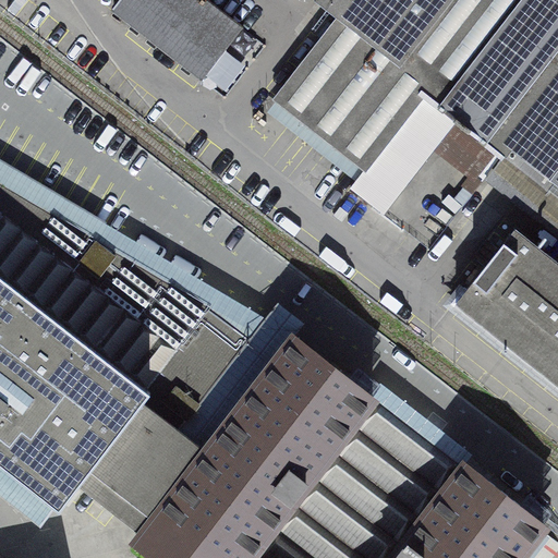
[(120,0),(112,10),(157,45),(201,80),(242,28),(206,0),(120,0)]
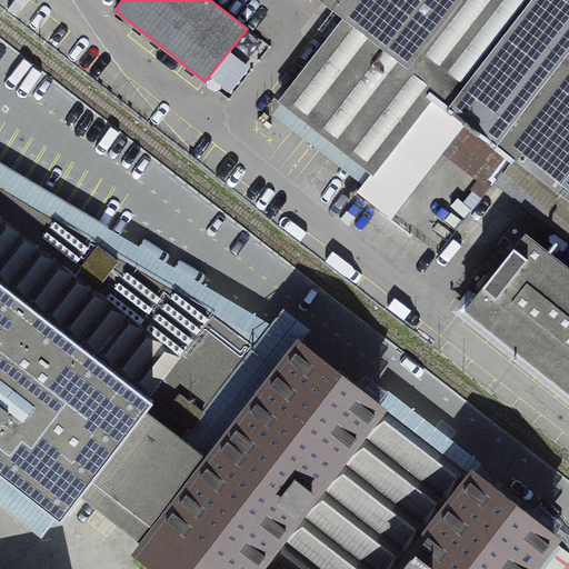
[(568,0),(325,0),(347,17),(281,100),(372,171),(357,191),(391,218),(465,123),(511,160),(520,148),(565,182),(563,182),(568,187),(568,0)]
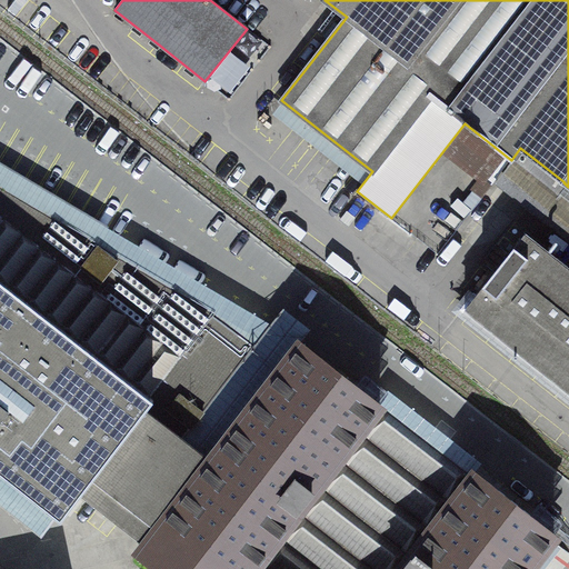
[(520,148),(511,160),(497,179),(568,236),(568,187),(563,182),(565,182),(520,148)]
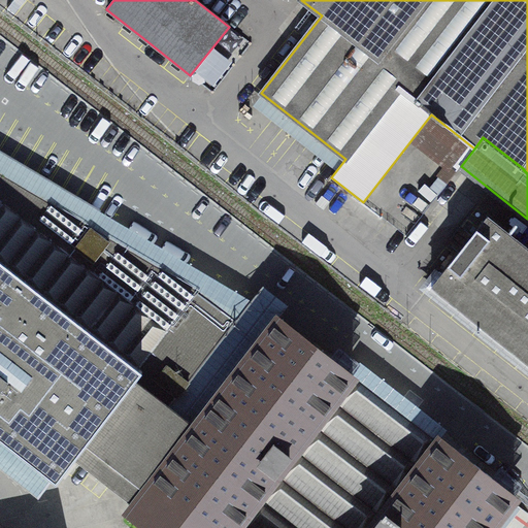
[(168,408),(236,322),(200,293),(0,174),(0,436),(11,446),(56,480),(73,457),(122,495),(134,504),(194,427),(168,408)]
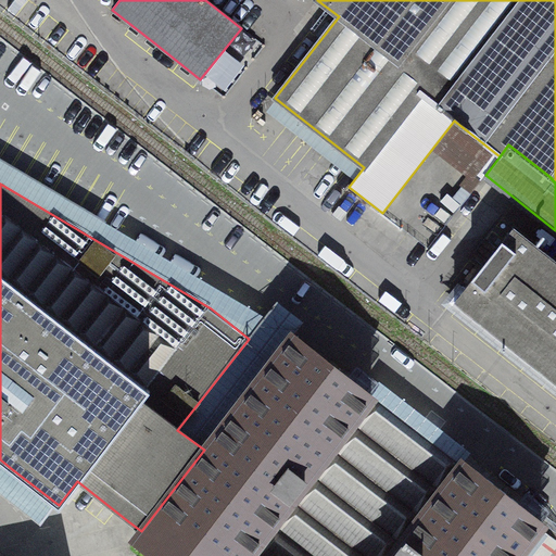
[(483,265),(454,302),(555,383),(555,262),(513,228),(483,265)]
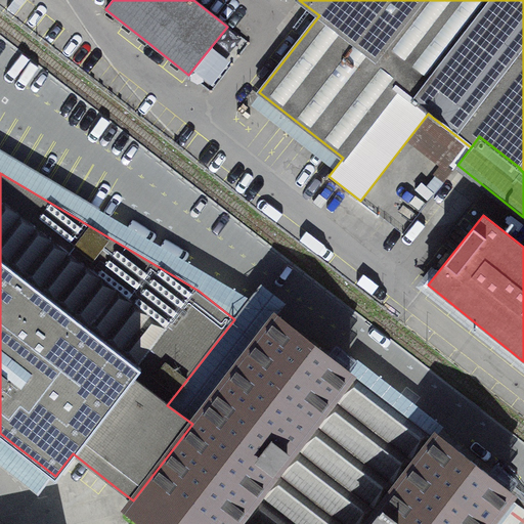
[(276,316),(192,424),(133,500),(127,508),(148,523),(484,523),(500,504),(510,491),(437,435),(435,438),(276,316)]
